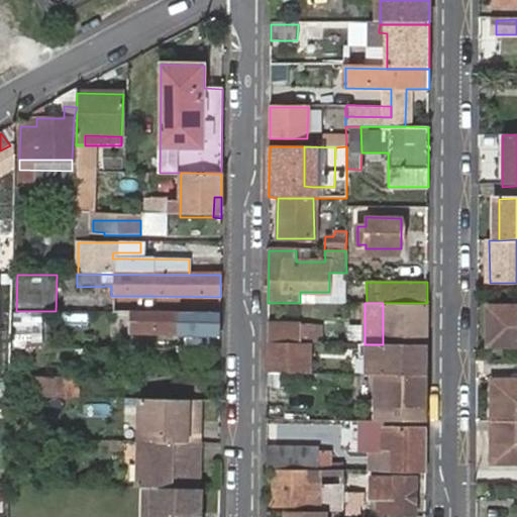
[(383,344),(426,344),(427,303),(383,303),(383,344)]
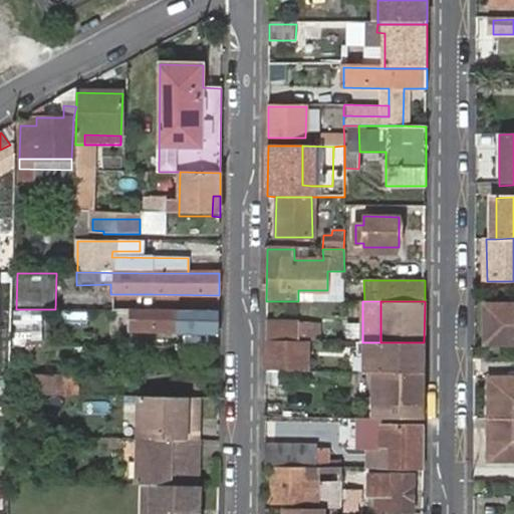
[(513,307),(488,307),(488,324),(495,324),(495,344),(513,344),(513,307)]
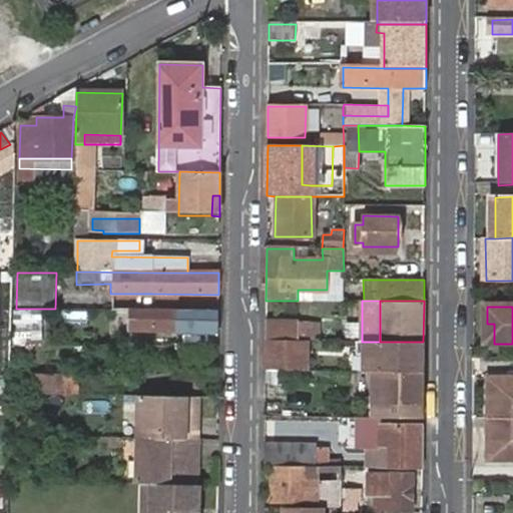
[(218,332),(218,312),(153,312),(109,312),(102,311),(103,318),(113,319),(113,329),(107,329),(107,341),(131,341),(132,330),(218,332)]
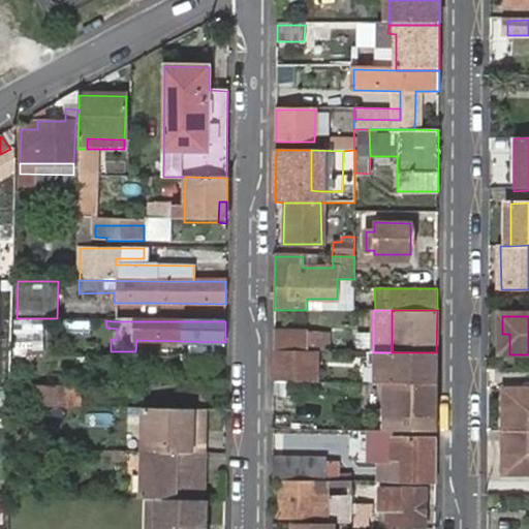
[(43,322),(14,322),(14,355),(43,355),(43,322)]
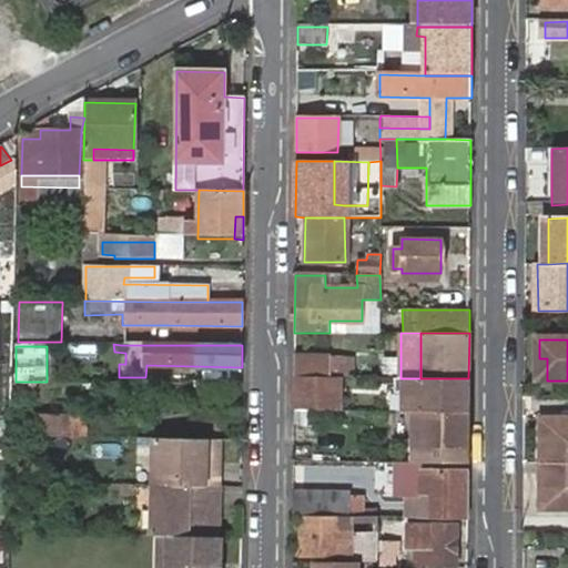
[(294,355),(294,377),(330,378),(328,356),(294,355)]
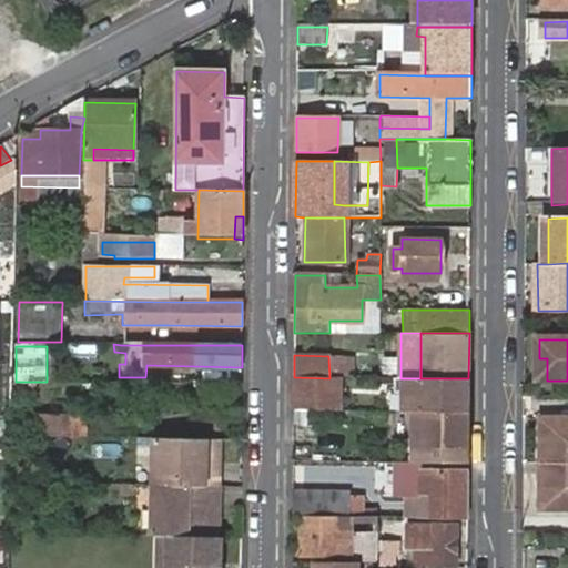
[(330,378),(338,378),(345,378),(345,356),(328,356),(330,378)]
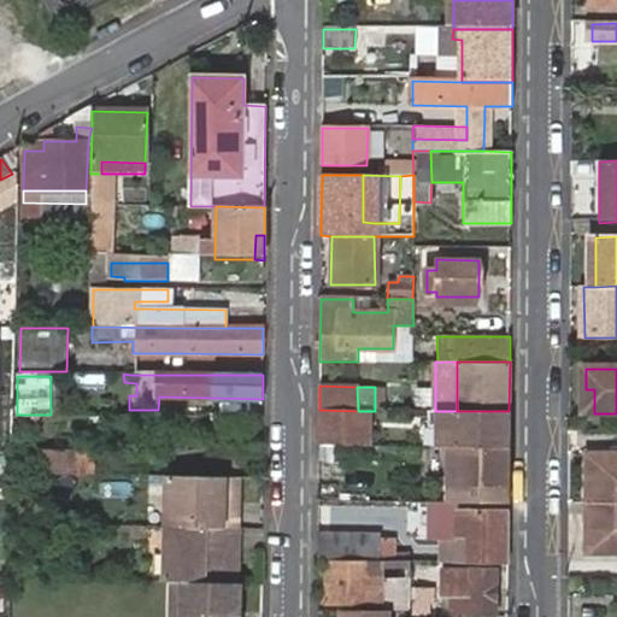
[(319,410),(319,446),(368,447),(368,411),(358,411),(319,410)]
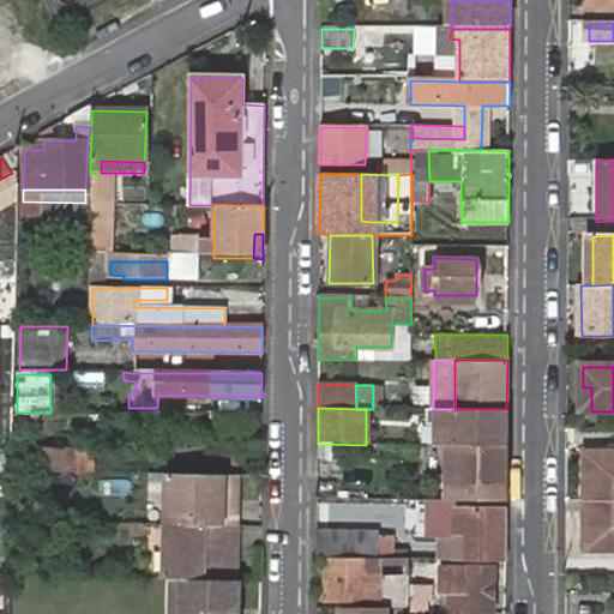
[(445,445),(506,446),(506,409),(455,409),(437,409),(437,446),(445,445)]
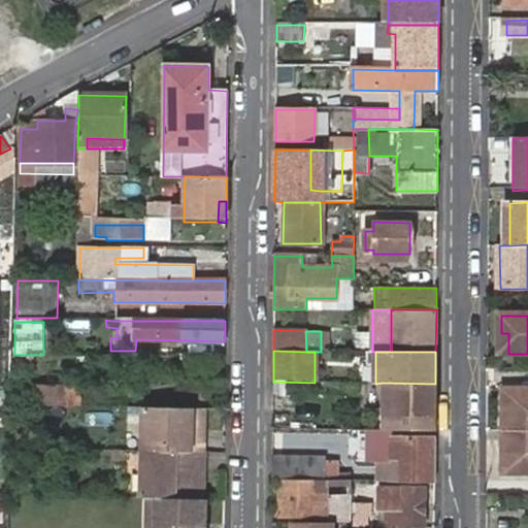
[(390,429),(394,429),(435,430),(435,384),(383,383),(383,415),(391,415),(390,429)]
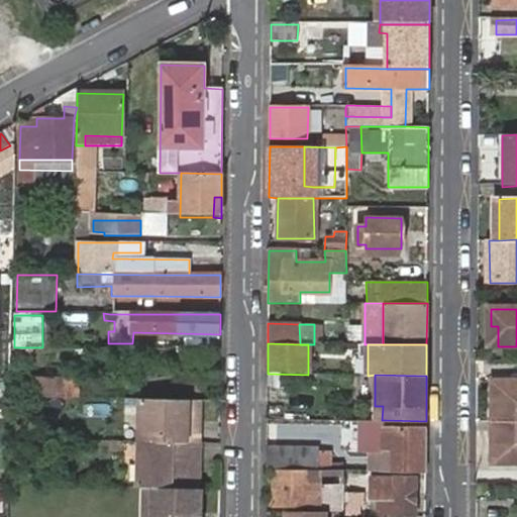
[(33,380),(16,379),(16,399),(32,399),(33,380)]
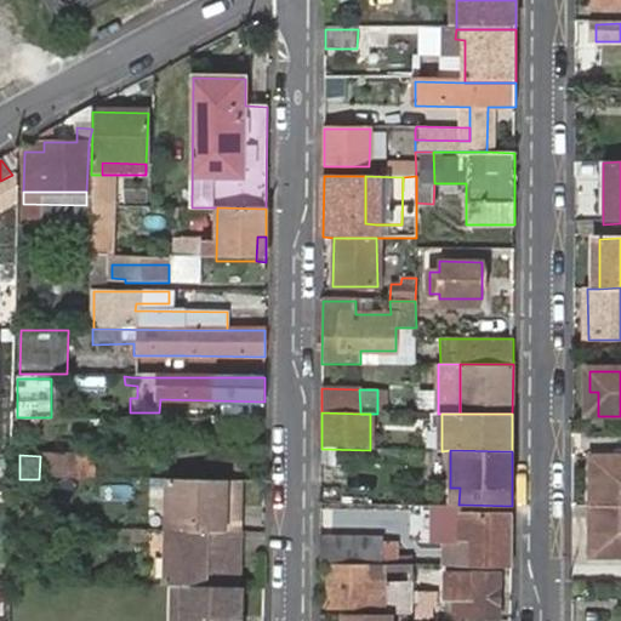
[(40,456),(39,479),(91,479),(91,457),(40,456)]
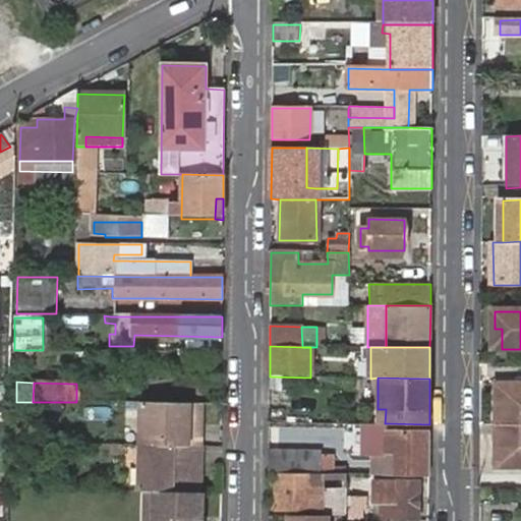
[(520,384),(496,384),(495,425),(520,424),(520,384)]
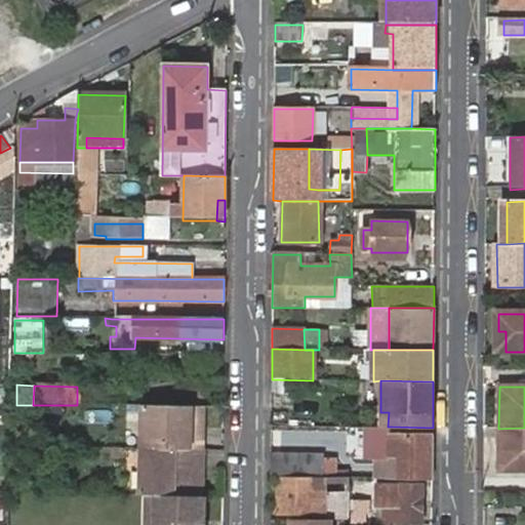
[(139,406),(139,447),(201,447),(202,407),(139,406)]
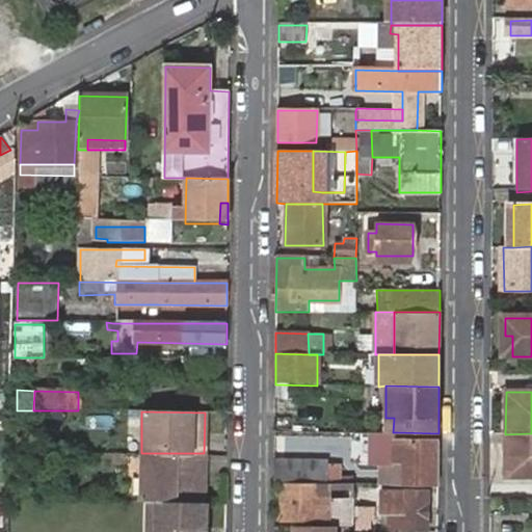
[(403,486),(439,486),(439,442),(398,442),(397,432),(393,432),(374,432),(374,446),(374,462),(393,463),(402,462),(403,486)]
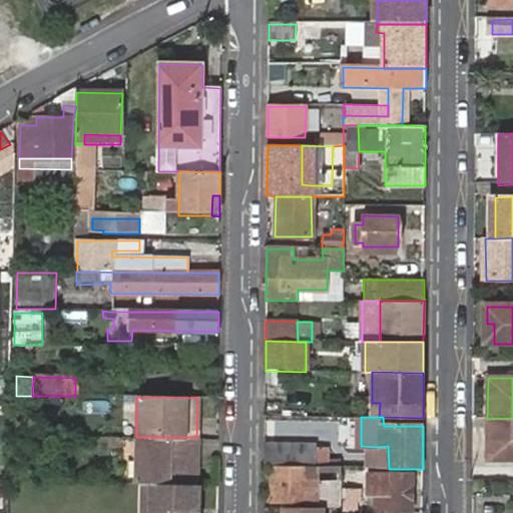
[(512,418),(487,419),(488,459),(512,458),(512,418)]
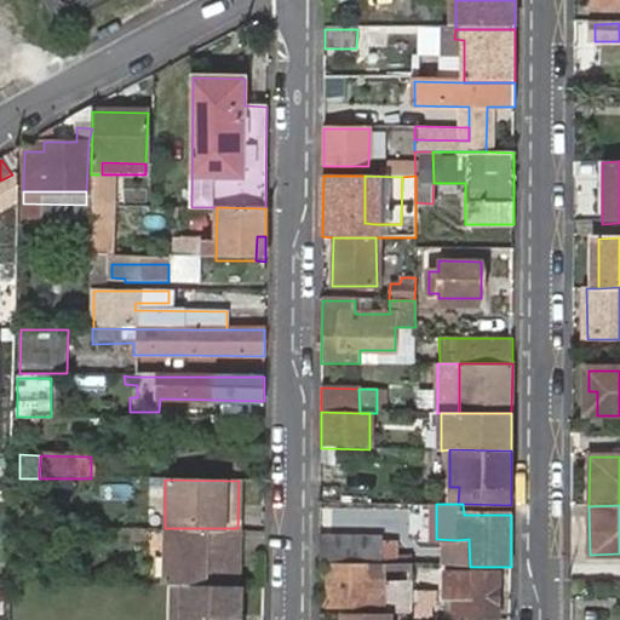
[(237,528),(165,528),(164,587),(171,587),(235,589),(237,589),(237,528)]
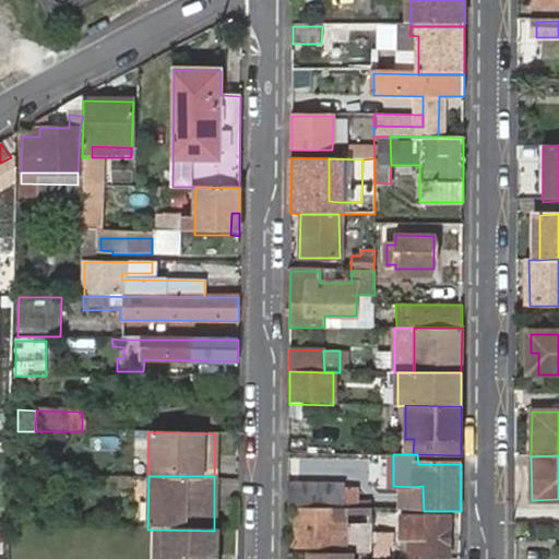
[(296,509),(341,510),(340,487),(288,485),(288,510),(296,509)]
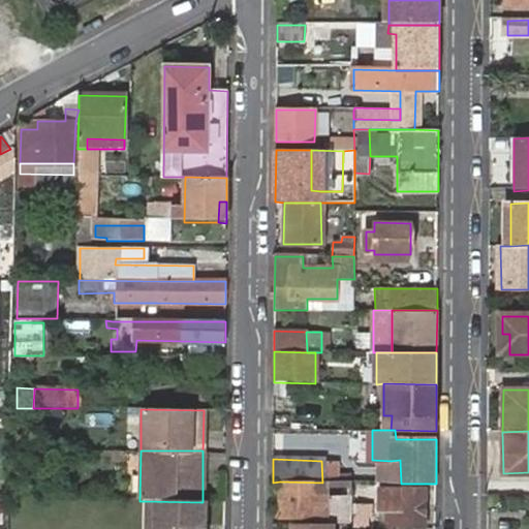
[(391,483),(401,484),(400,460),(391,461),(391,483)]
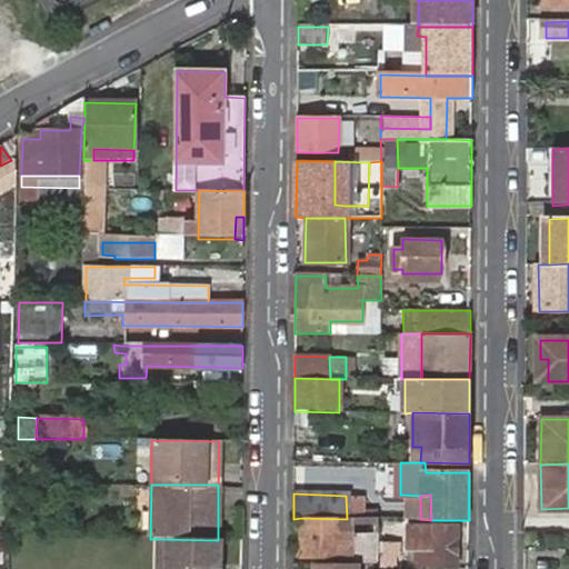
[(351,562),(358,562),(376,562),(376,519),(347,519),(301,518),(301,556),(326,557),(326,550),(347,550),(347,548),(351,547),(351,562)]
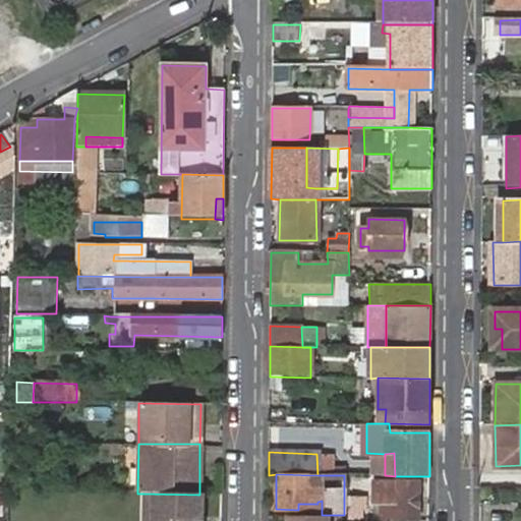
[(428,520),(428,481),(386,480),(385,503),(391,504),(391,520),(428,520)]
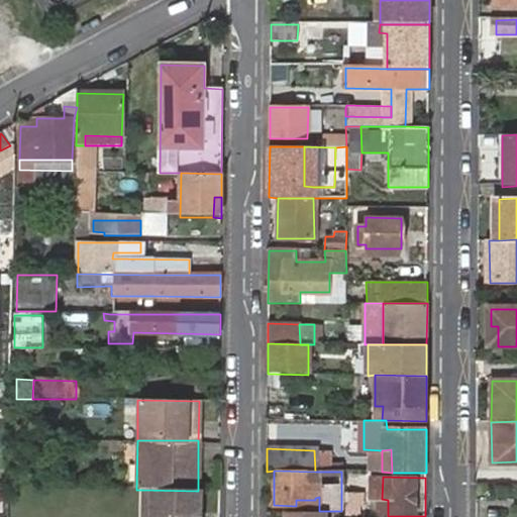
[(196,491),(142,490),(141,516),(192,516),(193,514),(197,515),(198,491),(196,491)]
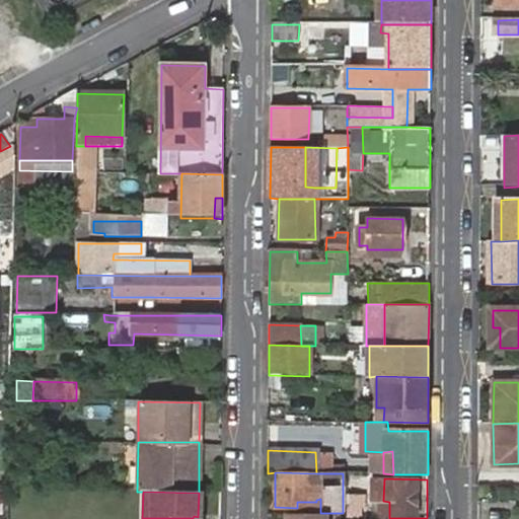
[(357,495),(356,518),(369,518),(370,510),(374,510),(375,495),(357,495)]
